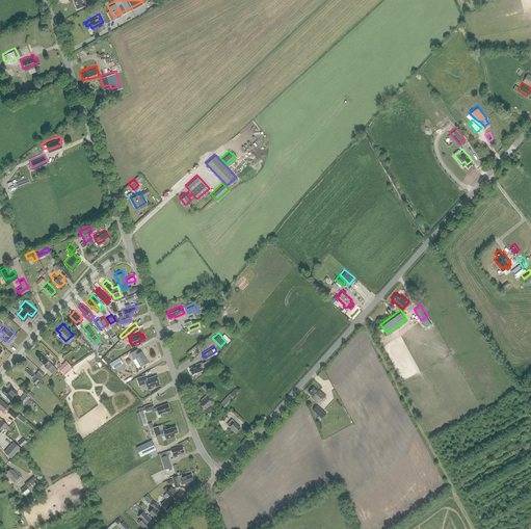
[(136,346),(129,350),(133,356),(138,365),(139,364),(147,360),(140,348),(138,349),(136,346)]
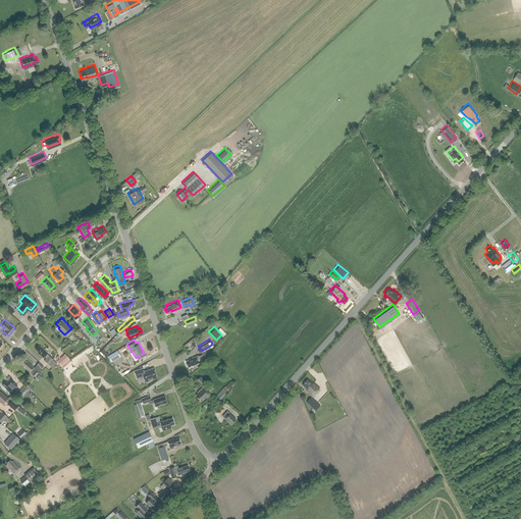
[(48,362),(52,357),(46,351),(47,350),(39,344),(37,343),(34,347),(37,349),(37,350),(43,355),(44,354),(45,355),(43,358),(48,362)]
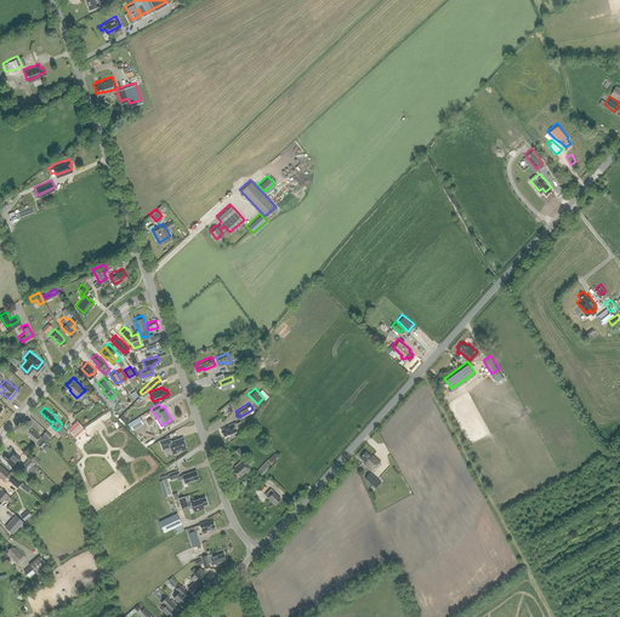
[(75,418),(66,427),(72,433),(81,424),(75,418)]
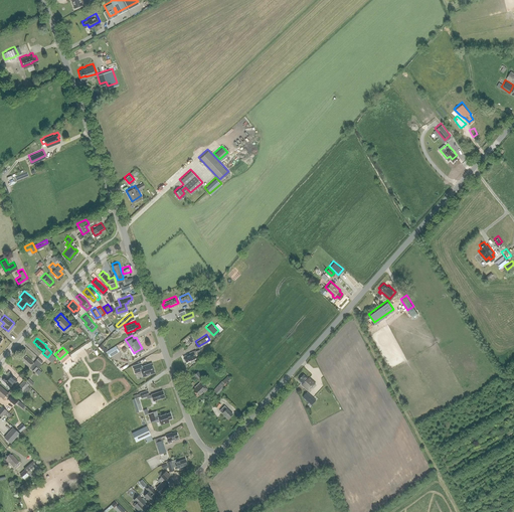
[(195,355),(197,354),(196,352),(200,351),(198,347),(195,349),(194,348),(186,352),(182,354),(185,359),(188,357),(189,358),(195,355)]
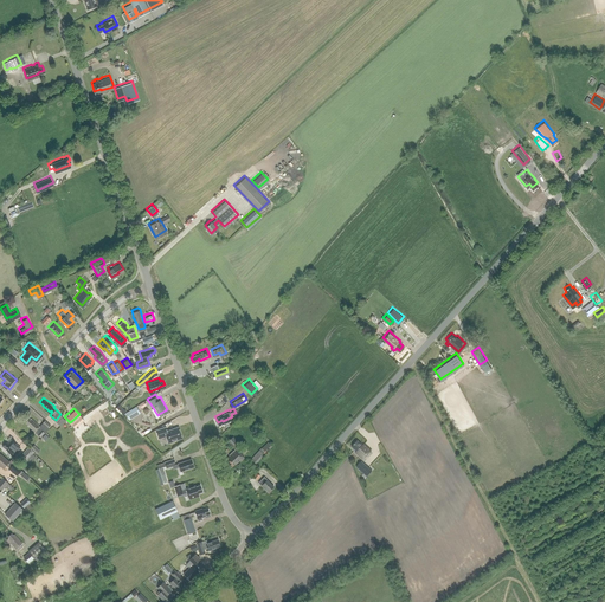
[(33,429),(39,424),(38,424),(30,415),(29,416),(27,415),(24,419),(27,422),(27,424),(33,429)]
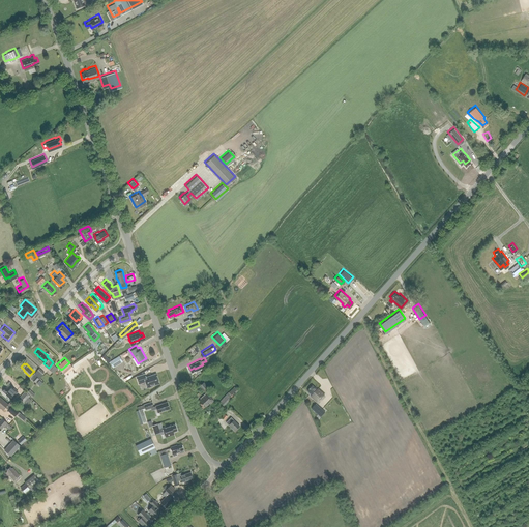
[(41,373),(41,372),(36,368),(33,371),(34,371),(29,376),(34,380),(41,373)]
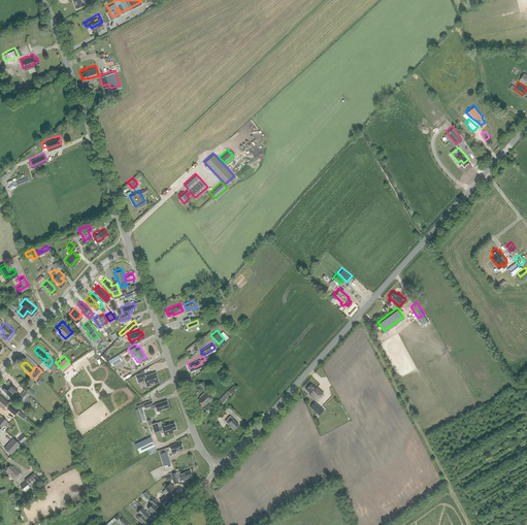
[(154,370),(144,373),(142,370),(135,372),(137,380),(143,378),(145,384),(146,383),(146,384),(151,383),(151,382),(158,380),(154,370)]
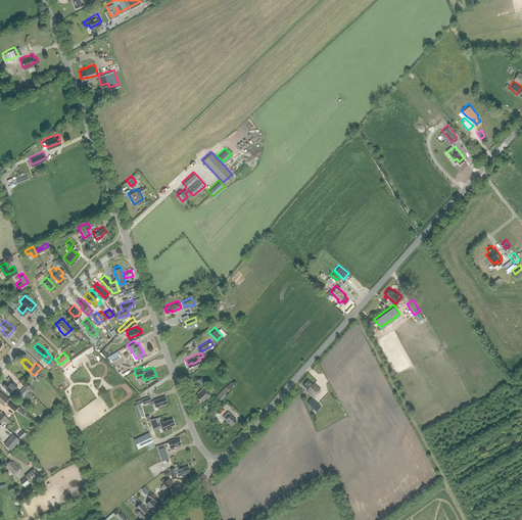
[(195,379),(201,385),(196,390),(194,392),(193,393),(196,397),(194,398),(198,402),(201,397),(202,398),(209,392),(202,384),(206,381),(199,374),(195,379)]
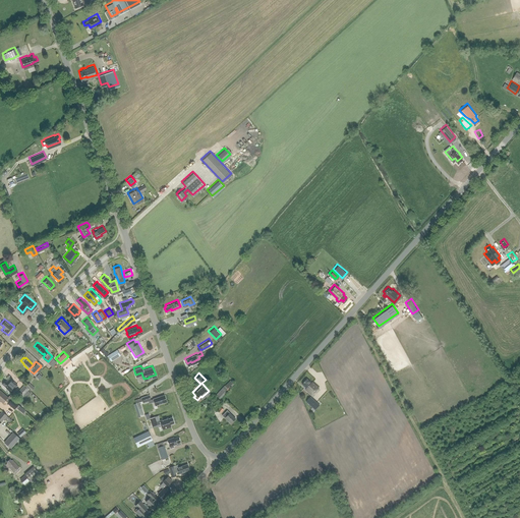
[(16,383),(12,379),(9,376),(6,380),(5,378),(2,382),(6,385),(5,386),(10,391),(15,386),(14,386),(16,383)]
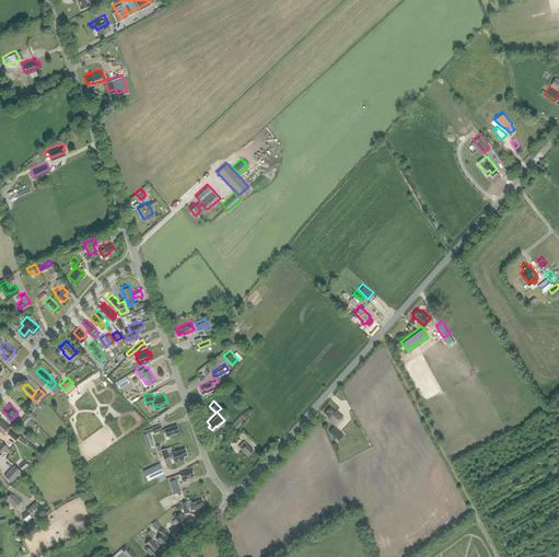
[(327,413),(326,414),(327,416),(334,421),(341,414),(335,408),(334,409),(329,404),(324,409),(327,413)]
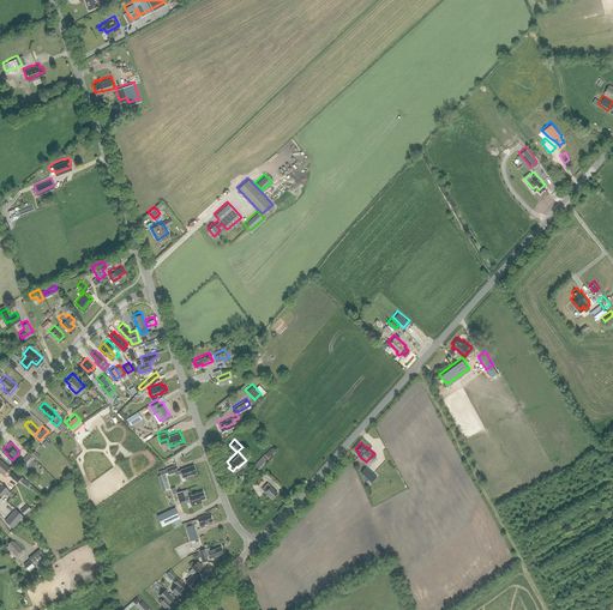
[(258,466),(275,450),(270,445),(264,452),(263,451),(252,461),(258,466)]
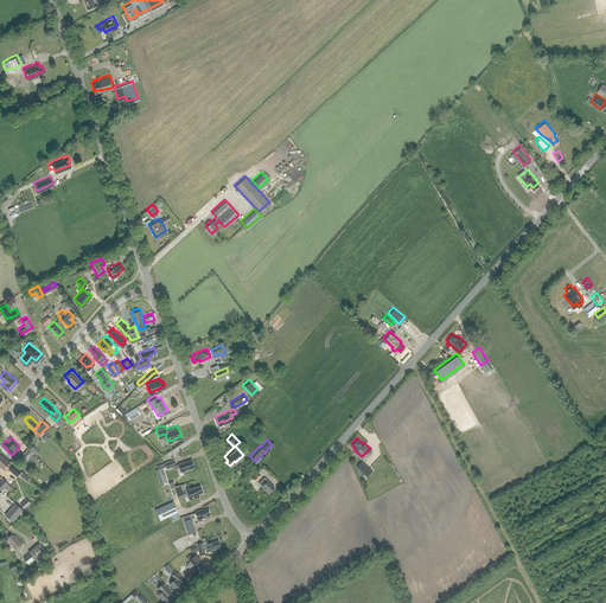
[(31,451),(32,450),(26,446),(20,451),(26,457),(26,456),(29,459),(33,454),(31,451)]
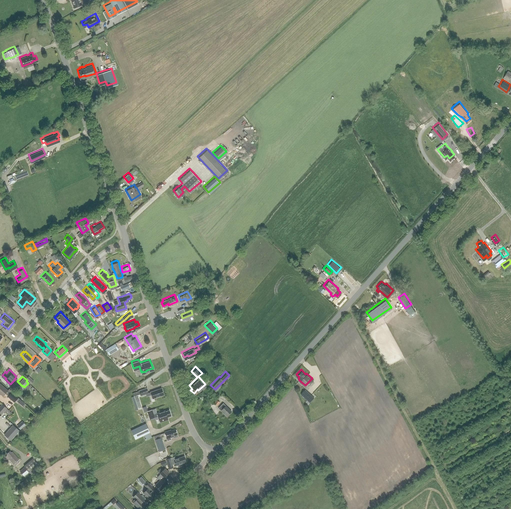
[(138,388),(131,390),(132,394),(139,391),(140,393),(147,390),(146,385),(145,385),(141,387),(138,388)]
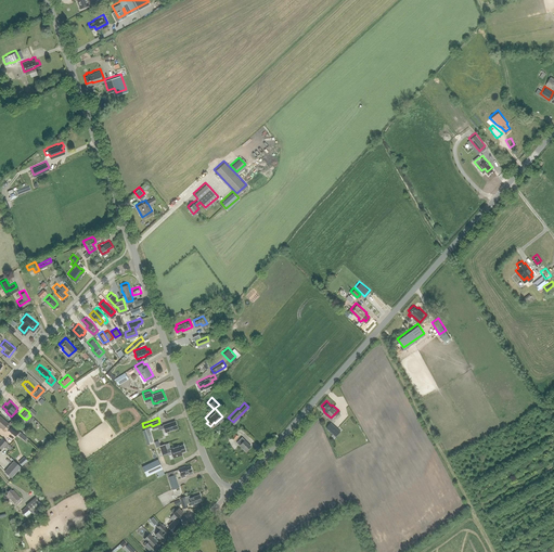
[(165,429),(176,425),(174,419),(162,422),(165,429)]
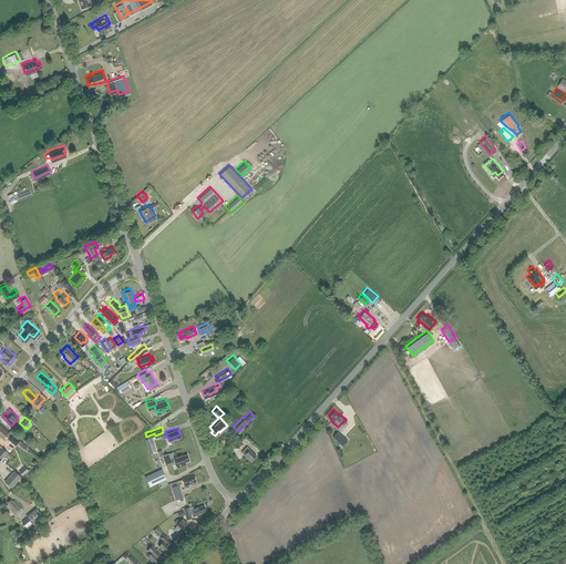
[(339,441),(343,436),(337,429),(332,434),(339,441)]
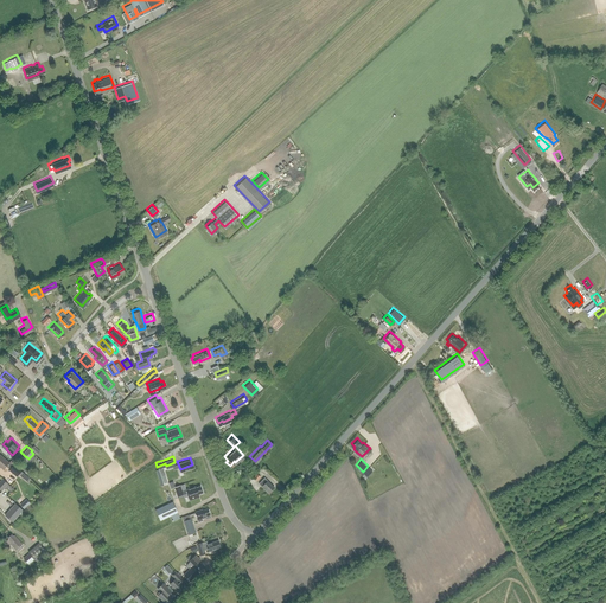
[(20,469),(12,462),(7,467),(16,474),(18,472),(20,469)]
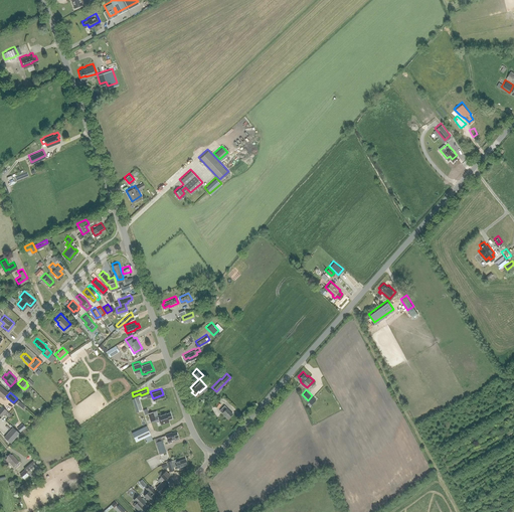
[(231,411),(225,405),(223,403),(218,408),(223,413),(224,412),(227,415),(229,413),(230,412),(231,411)]
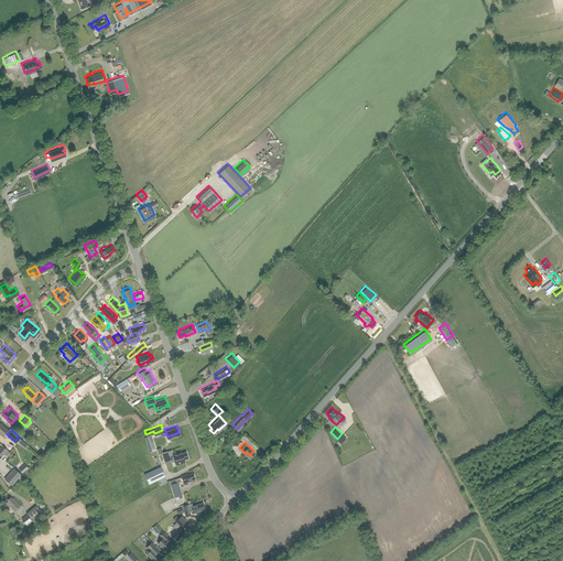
[(11,452),(1,443),(0,443),(0,454),(3,451),(8,455),(11,452)]
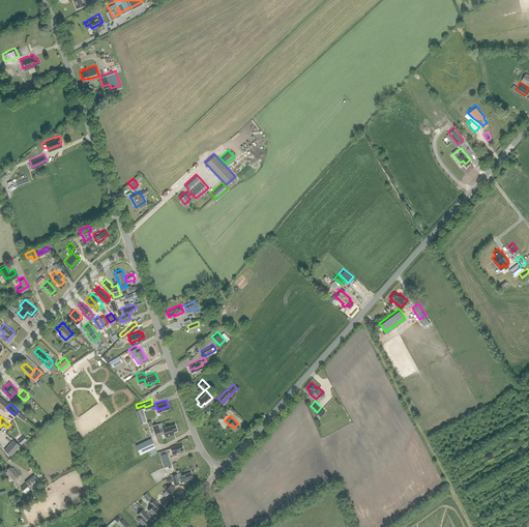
[(176,428),(174,422),(170,423),(170,422),(162,426),(165,435),(173,432),(172,429),(176,428)]
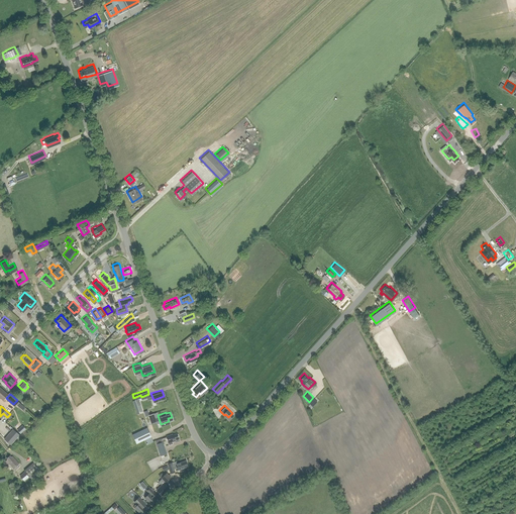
[(19,431),(24,426),(21,423),(16,427),(19,431)]
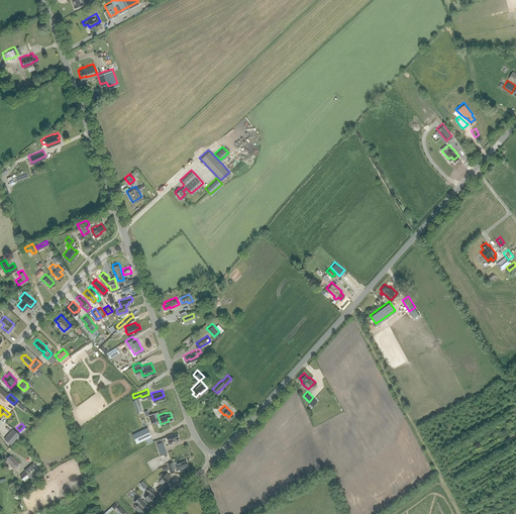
[(135,441),(150,434),(145,425),(131,432),(135,441)]
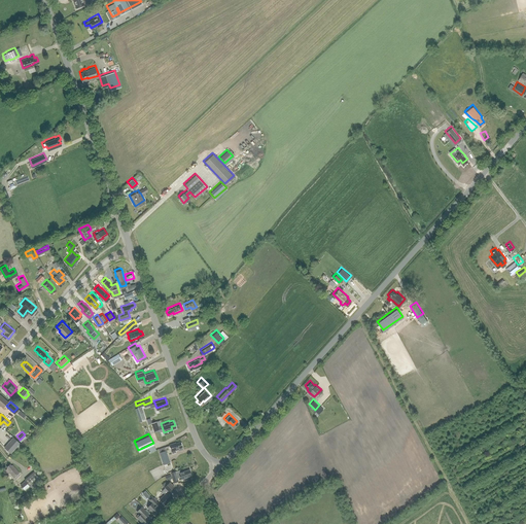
[(12,435),(3,445),(9,451),(19,441),(12,435)]
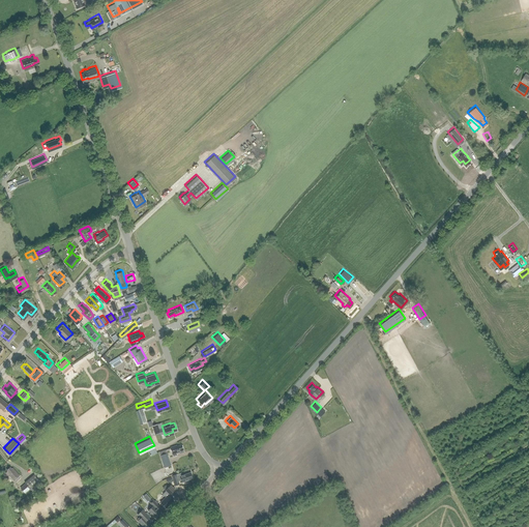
[(178,448),(182,447),(180,442),(176,443),(176,442),(169,444),(172,454),(176,452),(175,450),(178,449),(178,448)]
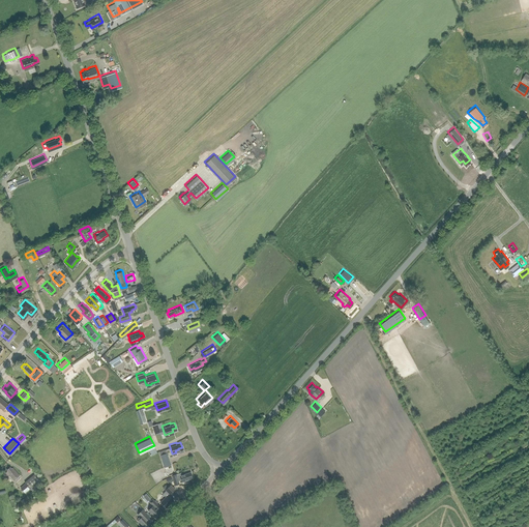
[(170,463),(165,447),(158,449),(164,465),(170,463)]
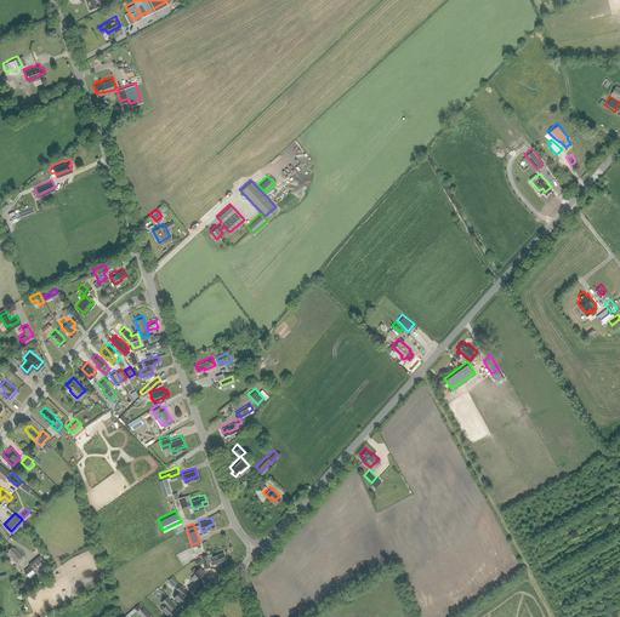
[(10,553),(15,559),(22,554),(13,544),(12,546),(11,543),(6,547),(7,548),(5,550),(9,554),(10,553)]
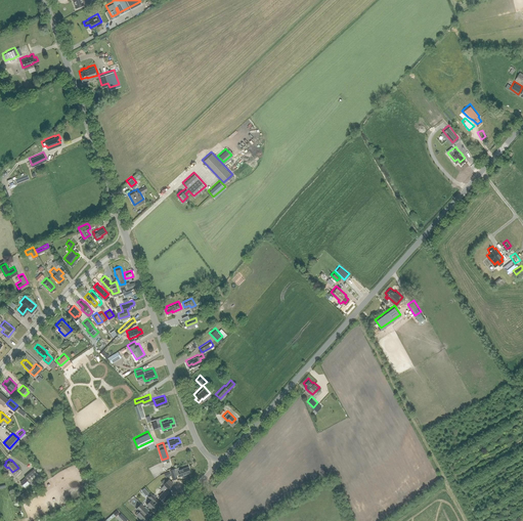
[(29,480),(39,472),(34,465),(24,474),(29,480)]
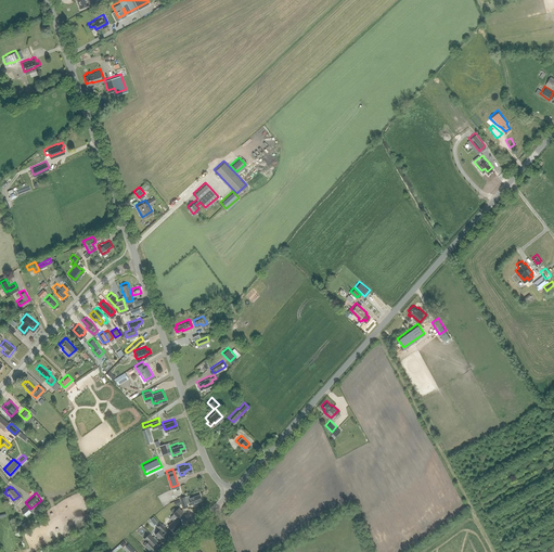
[(190,502),(201,498),(198,492),(195,495),(194,493),(189,496),(188,492),(179,496),(182,505),(187,504),(185,500),(188,499),(190,502)]
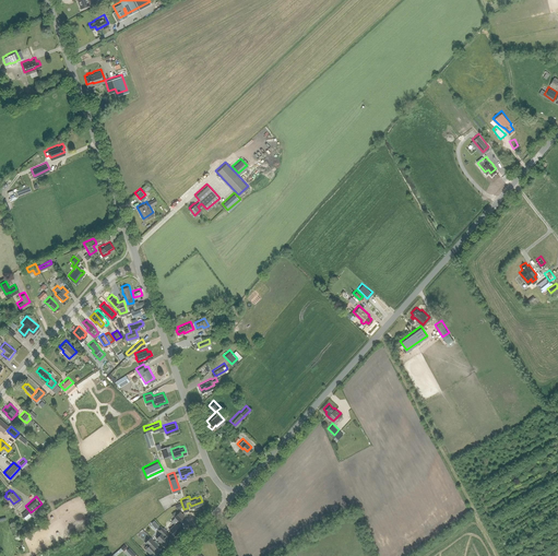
[(30,512),(26,508),(21,512),(24,517),(30,512)]
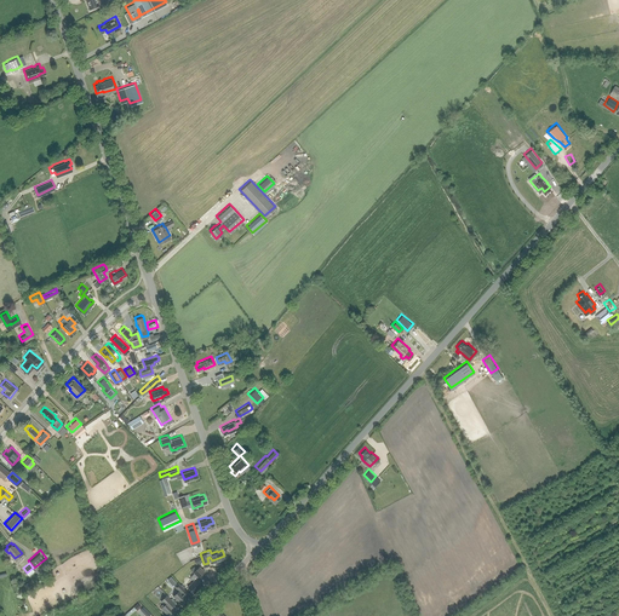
[(201,582),(195,576),(196,575),(198,575),(204,569),(199,563),(191,570),(193,571),(189,574),(193,577),(187,583),(193,591),(201,582)]
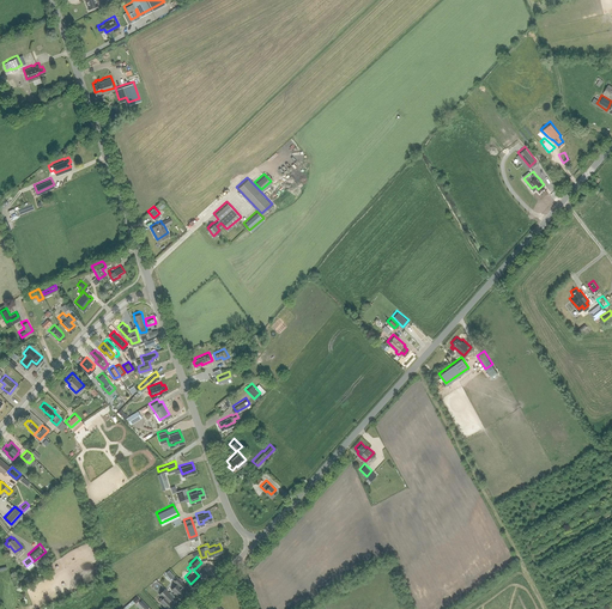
[(175,582),(170,586),(179,595),(185,590),(181,586),(185,583),(181,580),(175,573),(171,577),(175,582)]
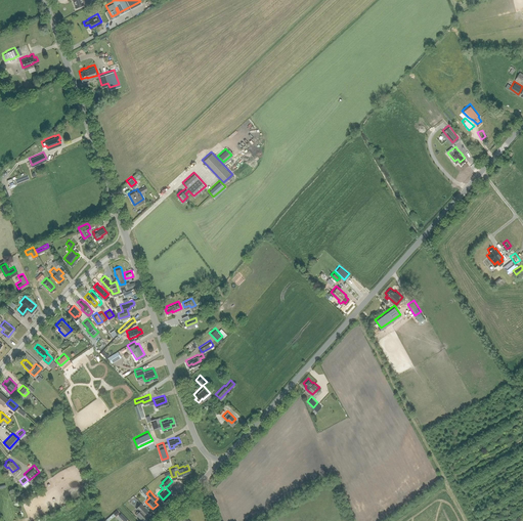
[(139,501),(135,506),(138,509),(135,512),(142,519),(147,515),(144,512),(147,509),(144,507),(139,501)]
